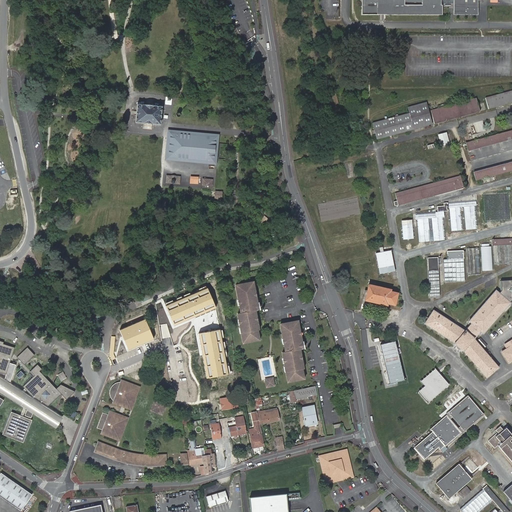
[(363,0),(361,0),(362,14),(442,14),(441,13),(363,13),(363,0)]
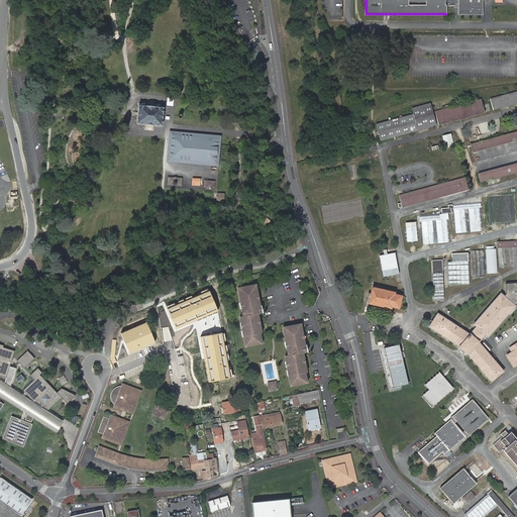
[(445,13),(445,0),(367,0),(367,13),(445,13)]
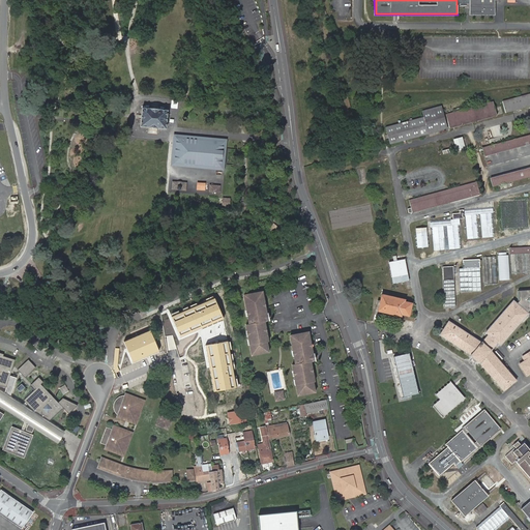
[(495,16),(494,0),(469,0),(469,5),(469,16),(495,16)]
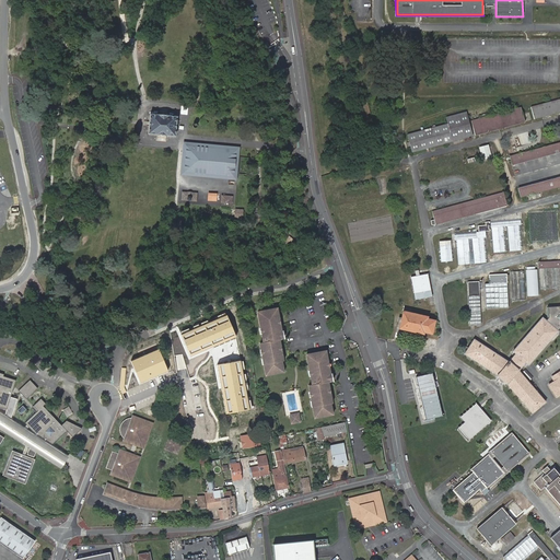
[(535,117),(559,111),(559,97),(532,106),(535,117)]
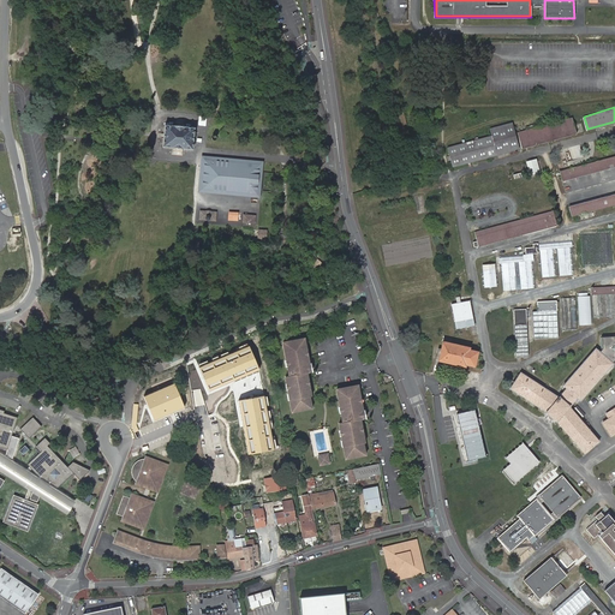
[(520,147),(532,144),(529,133),(573,121),(572,117),(517,131),(520,147)]
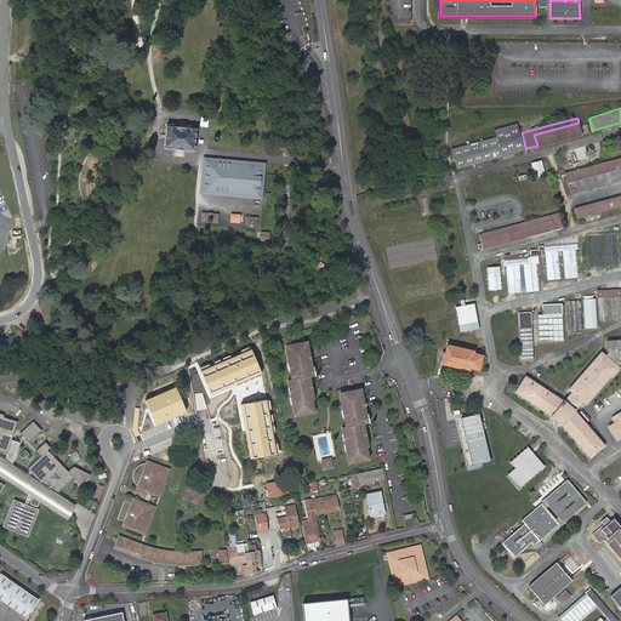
[(534,135),(537,146),(582,134),(579,123),(534,135)]
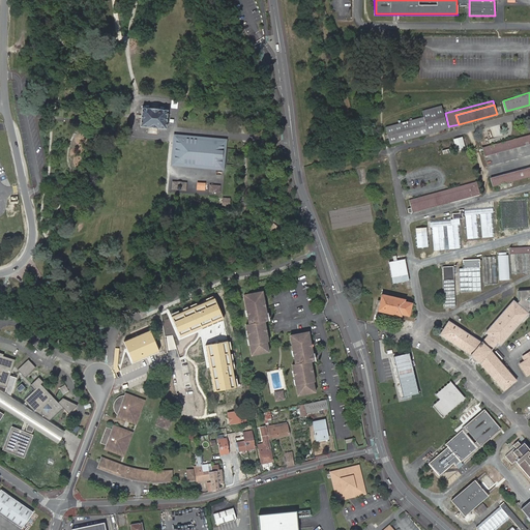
[(390,144),(447,128),(441,107),(421,112),(422,116),(385,126),(390,144)]
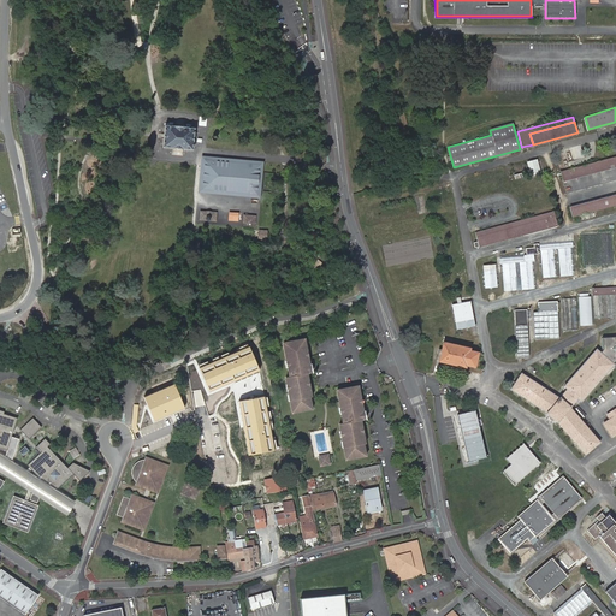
[(165,125),(164,147),(178,149),(193,150),(195,129),(165,125)]
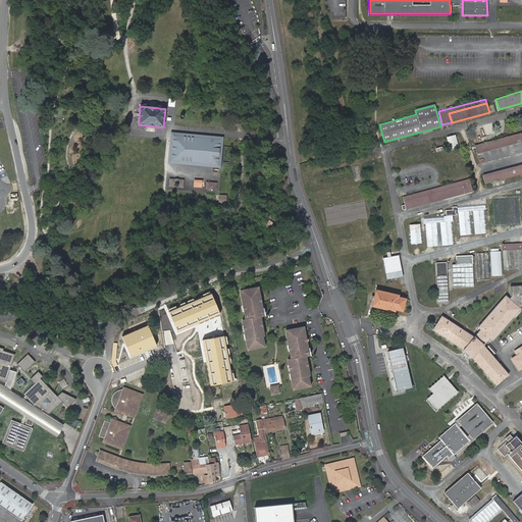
[(521,133),(475,145),(477,153),(521,141),(521,133)]
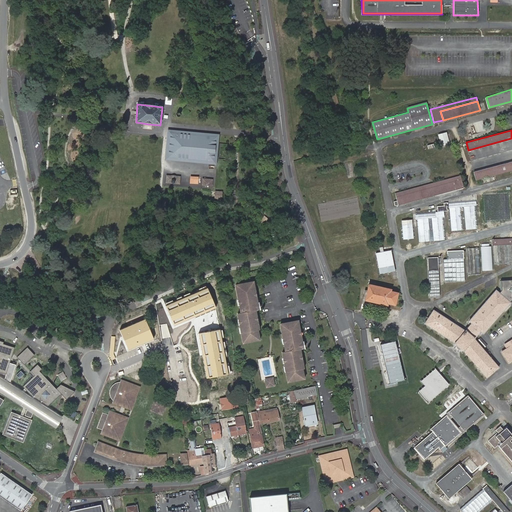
[(449,142),(447,132),(438,134),(441,144),(449,142)]
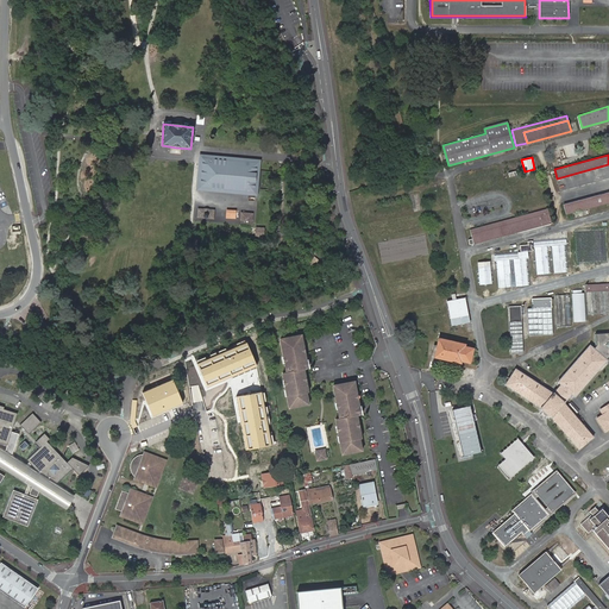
[(257,163),(203,158),(201,187),(255,192),(257,163)]
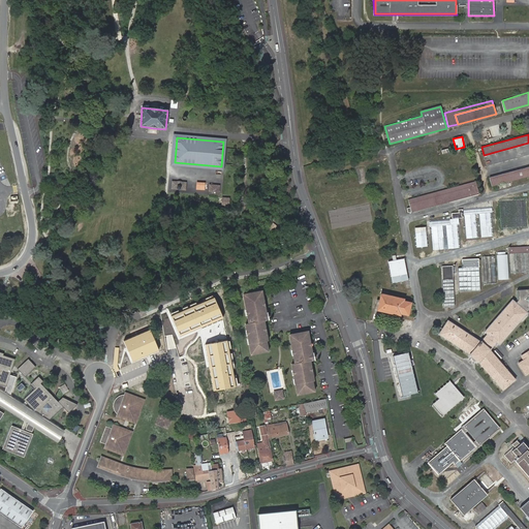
[(491,185),(528,175),(528,166),(489,178),(491,185)]
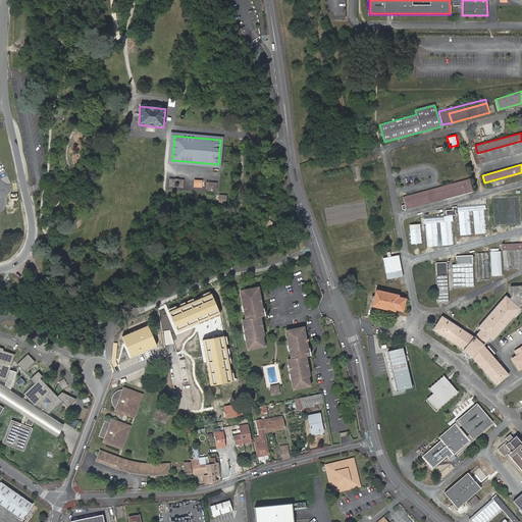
[(463,185),(464,192),(472,190),(469,178),(404,195),(406,203),(402,204),(403,208),(414,205),(412,198),(463,185)]
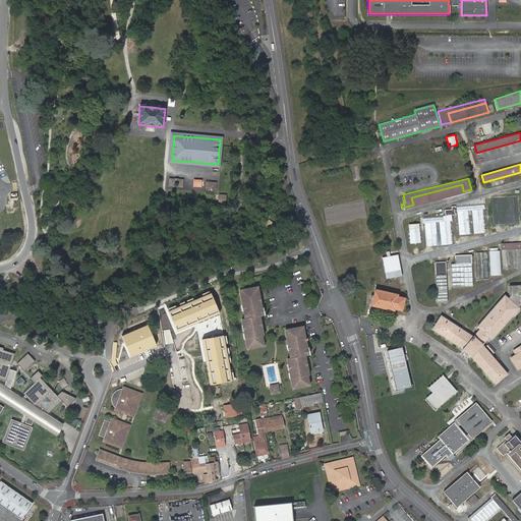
[(183,188),(183,180),(178,180),(178,179),(175,179),(175,180),(170,179),(169,187),(183,188)]
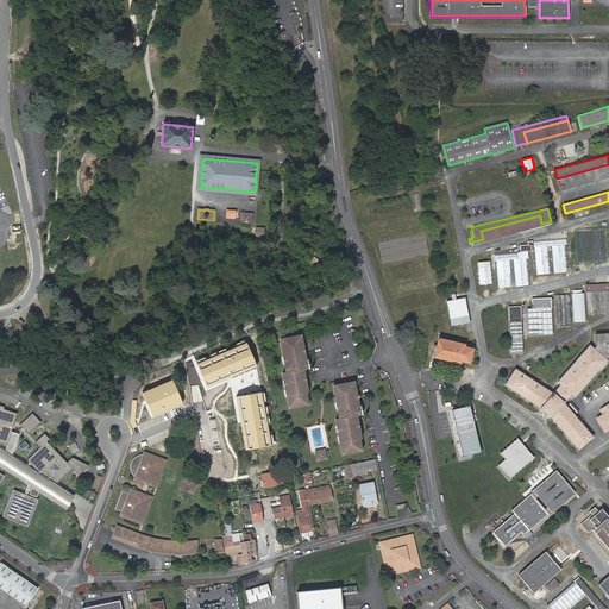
[(483,239),(541,224),(540,215),(481,231),(483,239)]
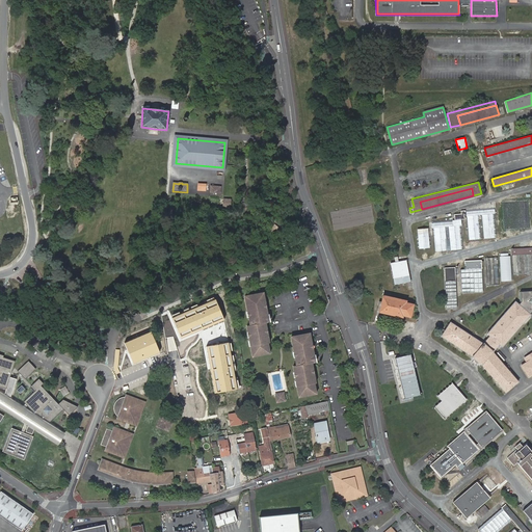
[(494,207),(464,209),(466,215),(477,215),(480,214),(491,213),(494,213),(494,207)]
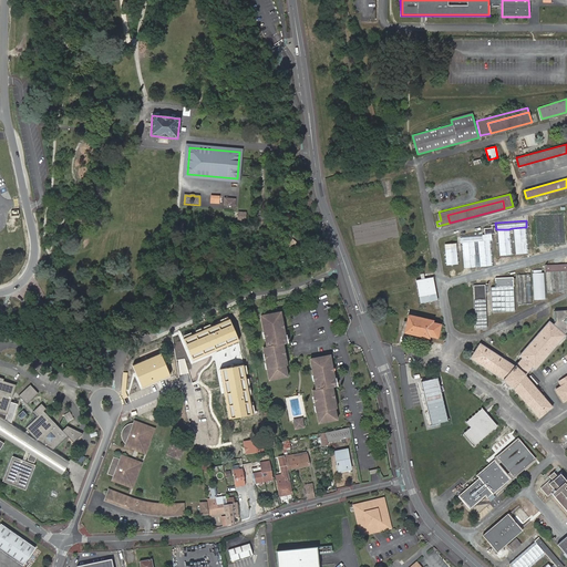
[(496,229),(495,223),(491,224),(491,226),(484,227),(484,233),(491,233),(491,239),(493,239),(492,234),(494,233),(494,230),(496,229)]
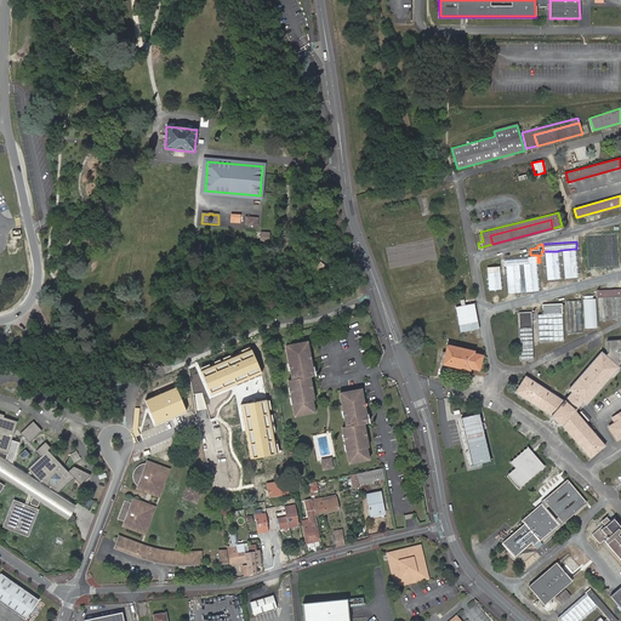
[(576,277),(574,249),(560,250),(563,278),(576,277)]
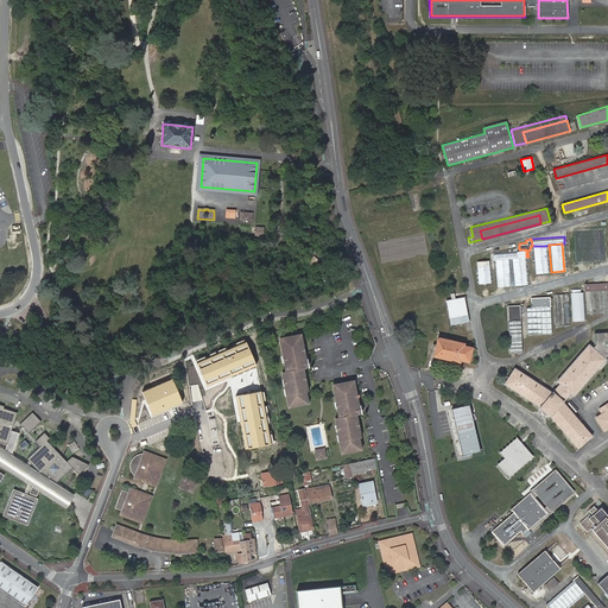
[(545,246),(532,246),(534,273),(548,272),(545,246)]
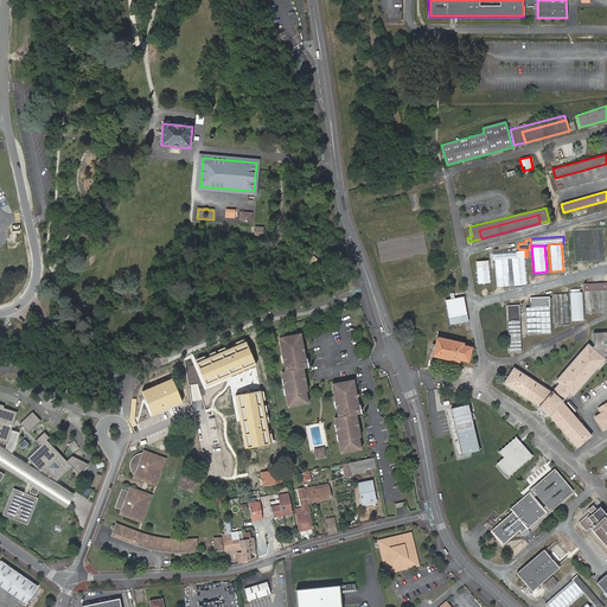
[(525,249),(518,249),(511,250),(512,256),(515,283),(528,282),(525,256),(525,249)]
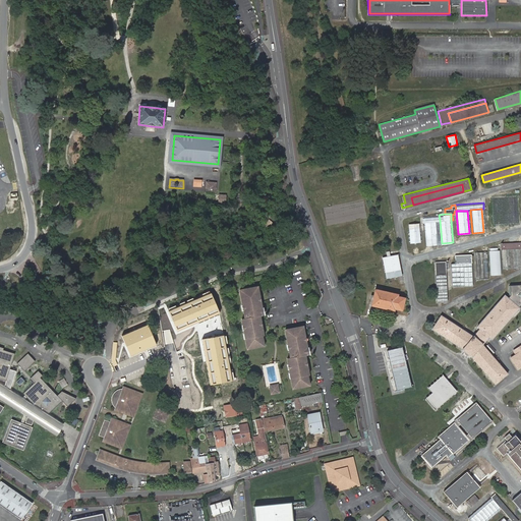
[(436,220),(424,221),(426,244),(438,243),(436,220)]
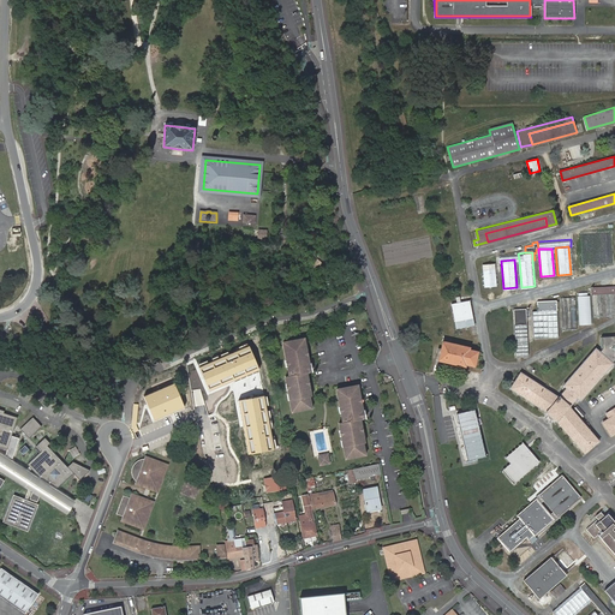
[(495,262),(483,262),(484,288),(496,288),(495,262)]
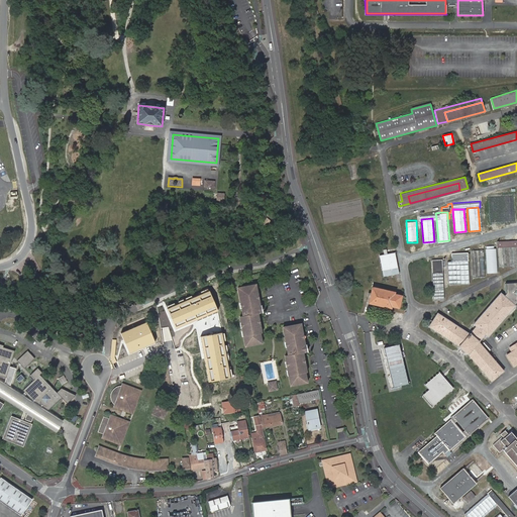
[(379,254),(383,277),(398,274),(394,251),(379,254)]
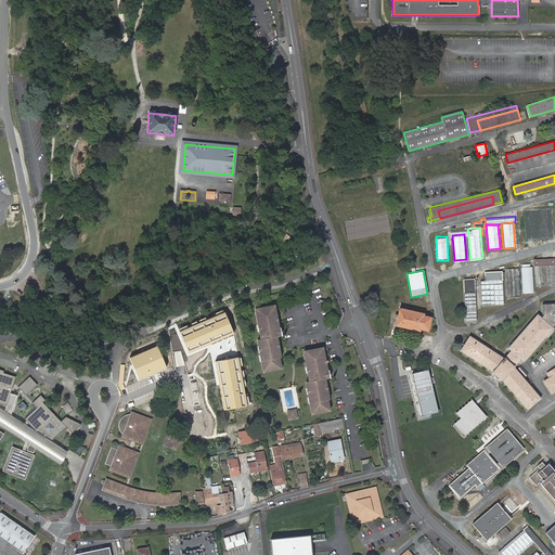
[(504,270),(505,299),(517,298),(516,270),(504,270)]
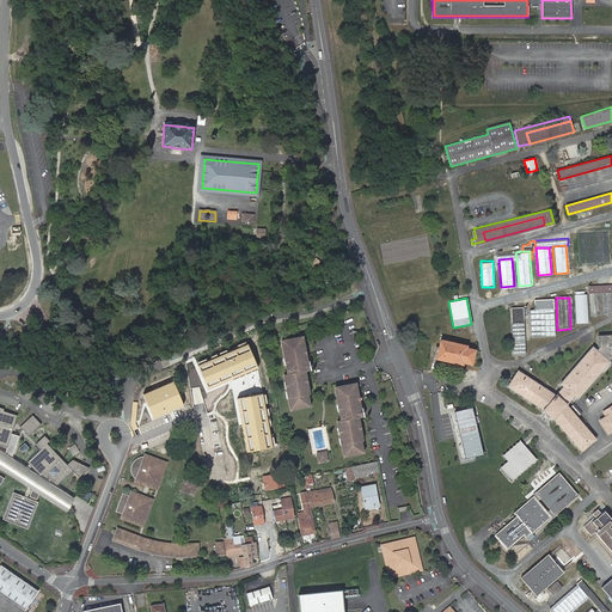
[(532,303),(532,312),(552,311),(552,303),(532,303)]
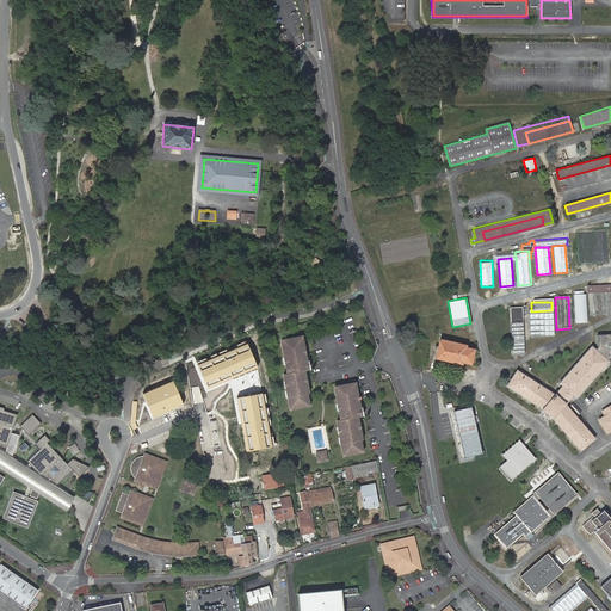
[(511,308),(511,323),(524,323),(523,308),(511,308)]
